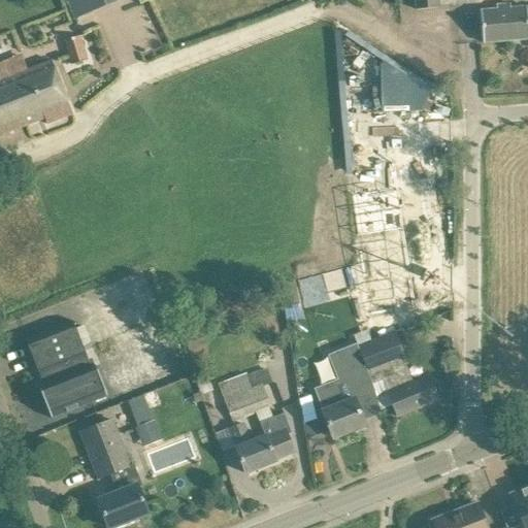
[(119,0),(67,0),(75,19),(119,0)]
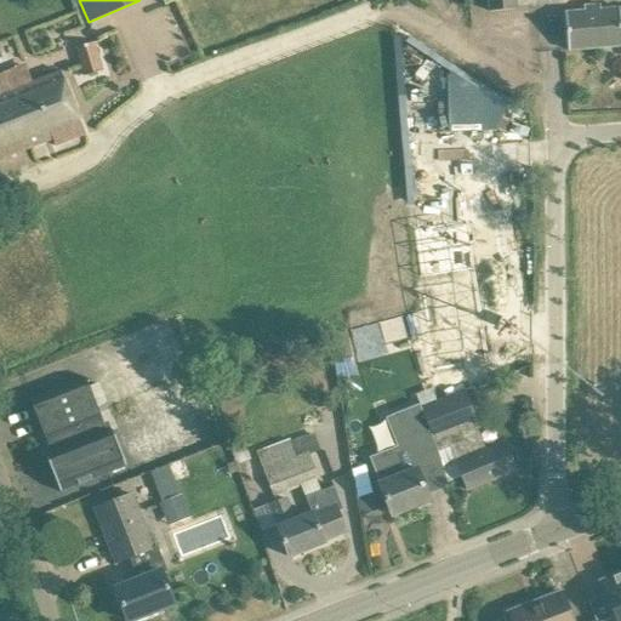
[(486,0),(489,11),(518,10),(517,0),(486,0)]
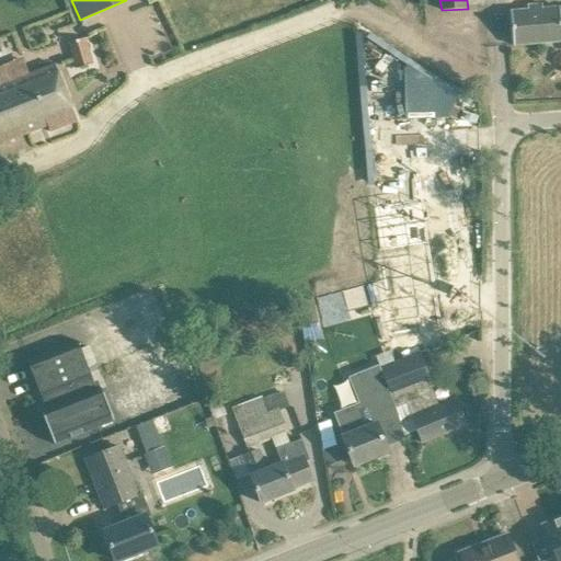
[(560,41),(560,20),(560,19),(560,8),(542,9),(542,4),(527,6),(527,10),(511,12),(513,45),(560,41)]
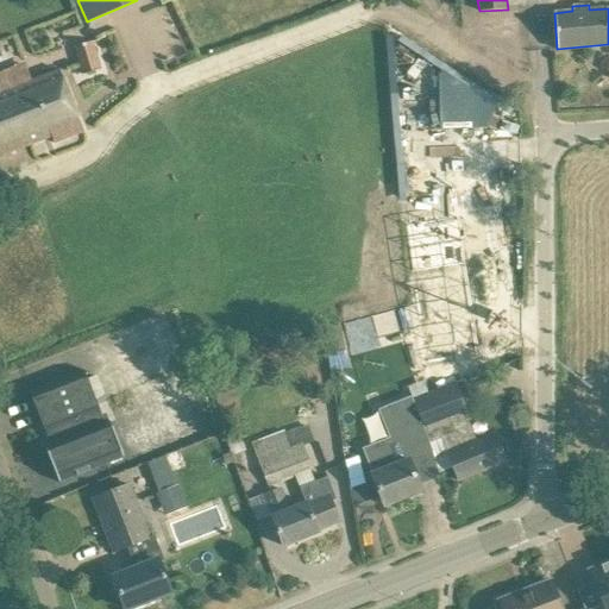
[(93,42),(75,48),(83,74),(100,69),(93,42)]
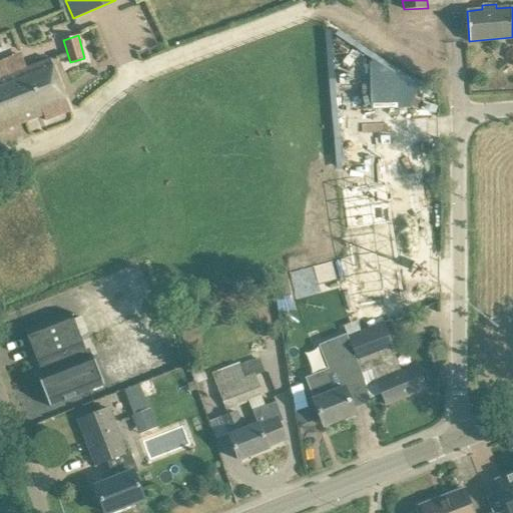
[(45,120),(70,111),(50,59),(0,78),(0,131),(43,114),(45,120)]
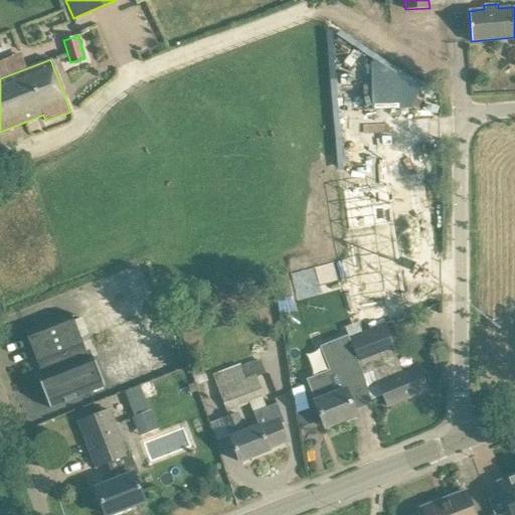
[(386,183),(343,189),(360,307),(404,300),(386,183)]
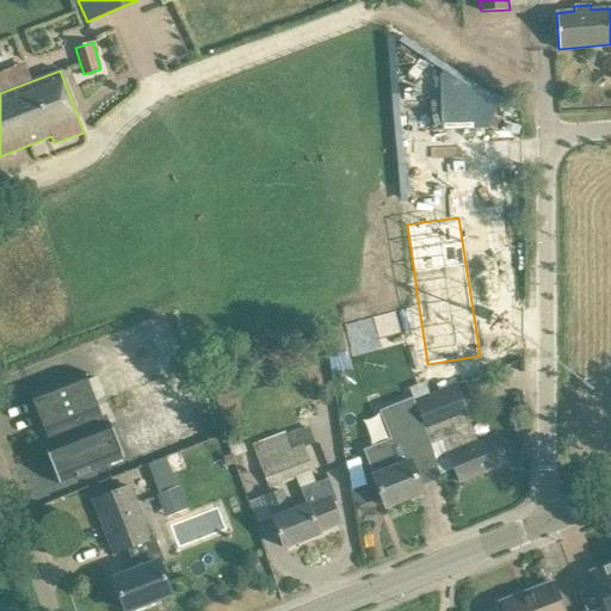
[(417,307),(326,329),(331,356),(380,344),(378,338),(403,332),(420,329),(417,307)]
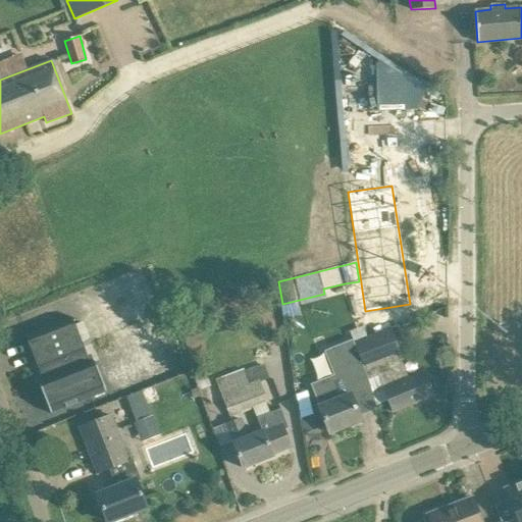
[(106,392),(95,361),(93,361),(94,362),(90,364),(87,356),(72,317),(25,335),(41,374),(41,373),(44,381),(40,382),(39,382),(51,413),(52,413),(52,412),(105,392),(105,393),(106,392)]
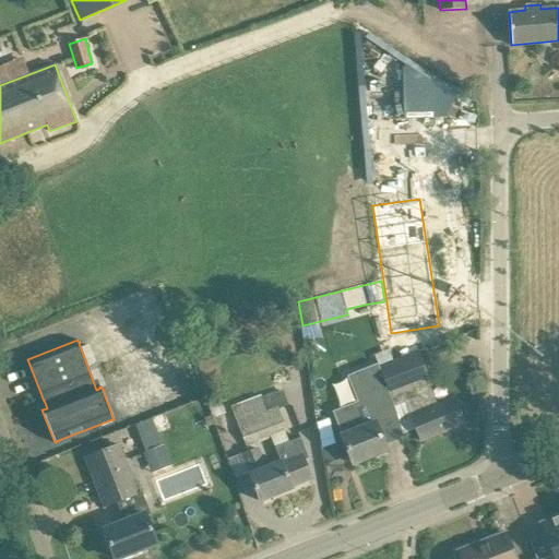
[(400,419),(412,415),(421,441),(463,425),(453,399),(437,405),(416,352),(380,366),(399,414),(400,419)]
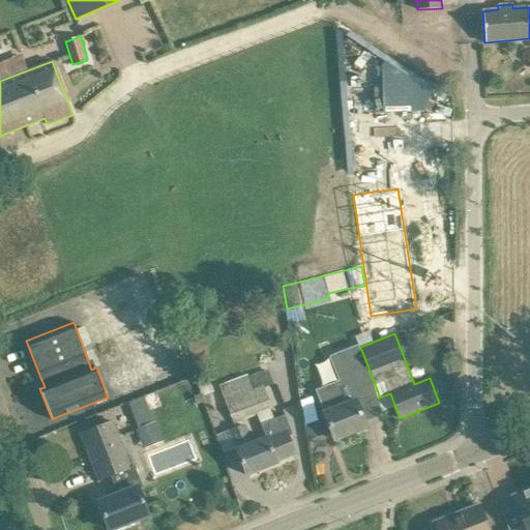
[(360,347),(359,344),(335,353),(347,382),(317,393),(327,420),(334,440),(366,428),(356,401),(376,392),(378,399),(379,398),(378,392),(360,347)]
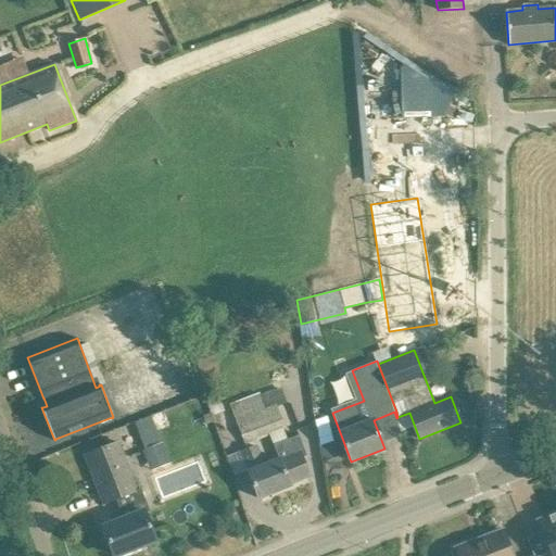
[(260,394),(230,404),(230,406),(236,421),(244,443),(269,433),(282,428),(286,427),(277,406),(266,411),(261,395),(260,394)]
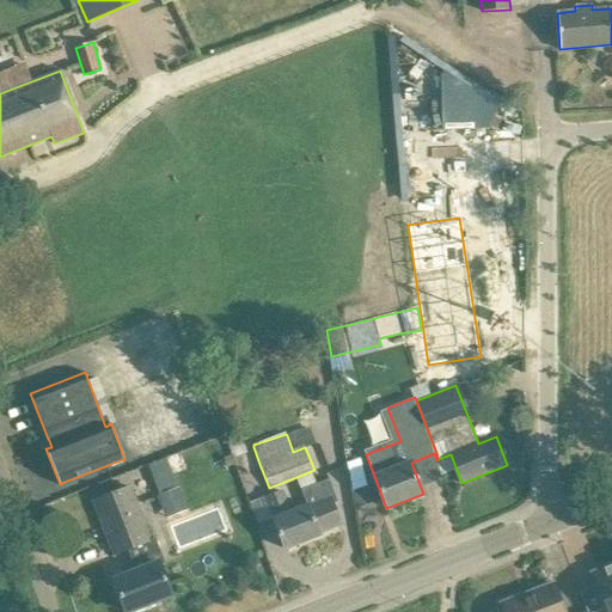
[(246,453),(246,450),(240,435),(227,440),(233,457),(246,453)]
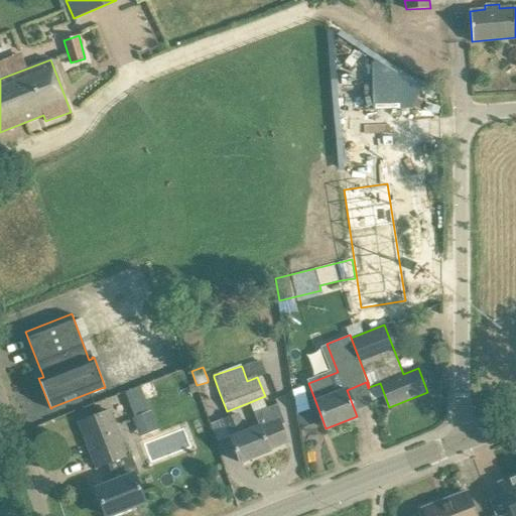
[(238,414),(225,419),(232,437),(231,437),(233,443),(240,463),(270,450),(270,449),(288,441),(281,424),(285,423),(277,404),(267,408),(254,413),(259,426),(245,432),(238,414)]
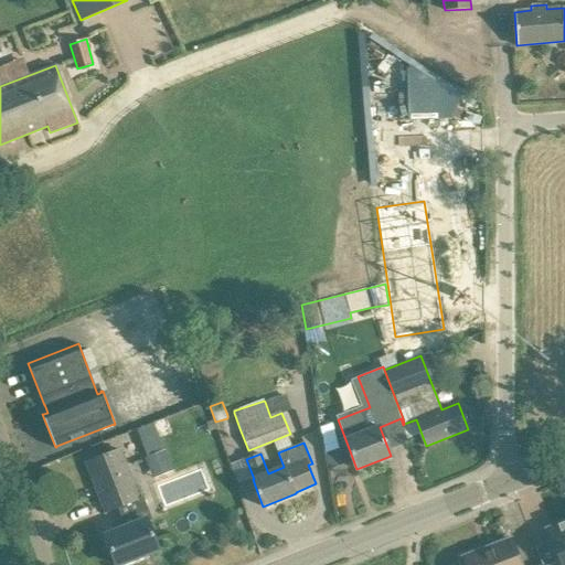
[(152,479),(173,471),(164,449),(145,457),(152,479)]
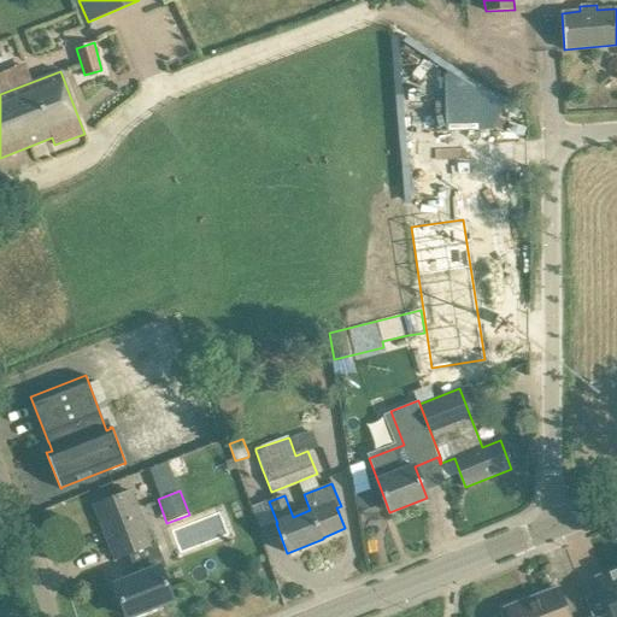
[(172,599),(164,576),(162,569),(164,568),(154,544),(152,545),(131,493),(95,506),(116,559),(129,553),(139,576),(115,586),(127,616),(172,599)]
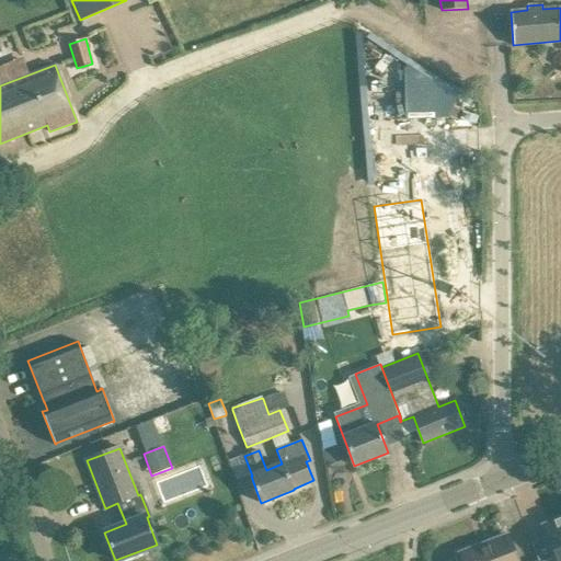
[(560,560),(560,514),(553,518),(554,522),(544,526),(556,557),(544,560),(560,560)]
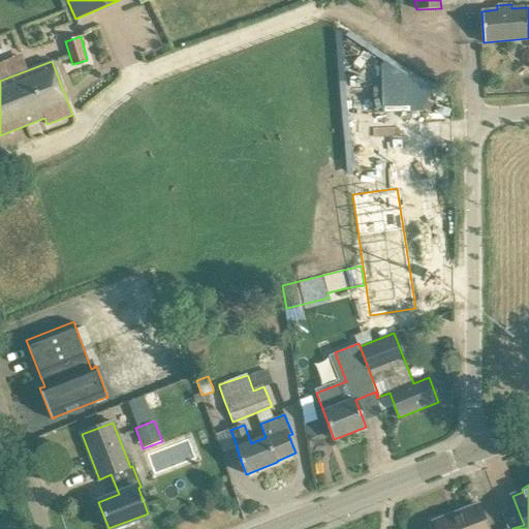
[(462,515),(435,525),(436,528),(487,528),(478,505),(461,511),(462,515)]
